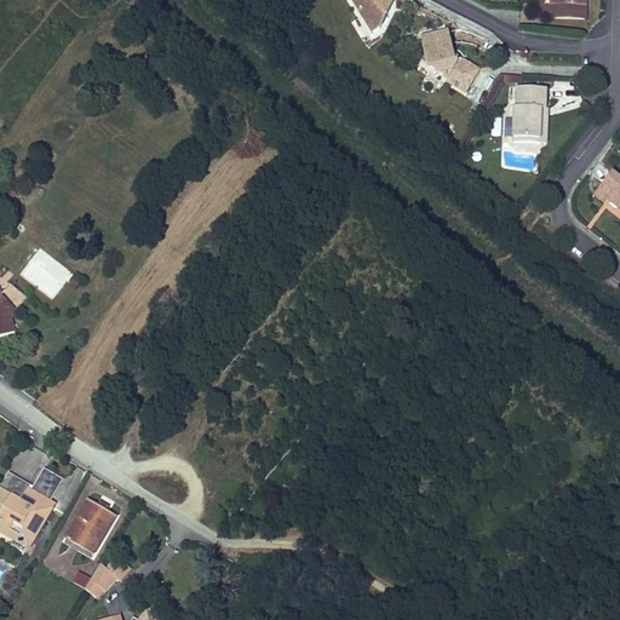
[(351,0),(373,34),(380,29),(395,1),(391,0),(351,0)]
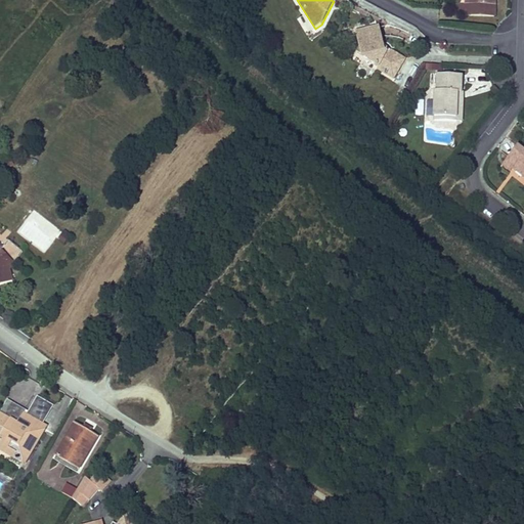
[(466,4),(457,4),(457,14),(466,14),(466,4)]
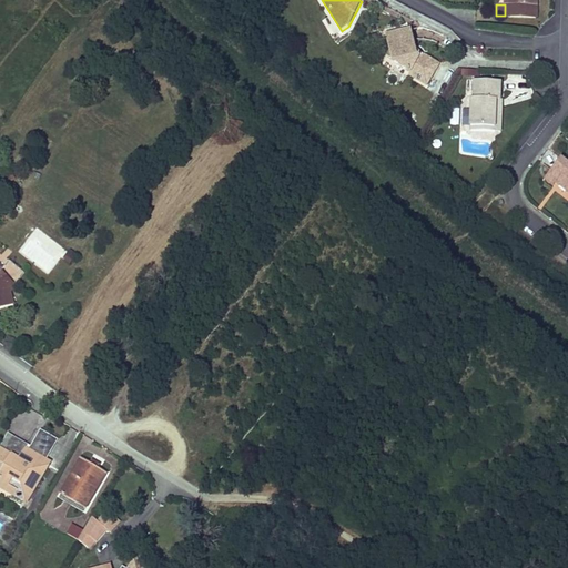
[(509,4),(505,4),(505,16),(537,17),(537,6),(534,6),(509,4)]
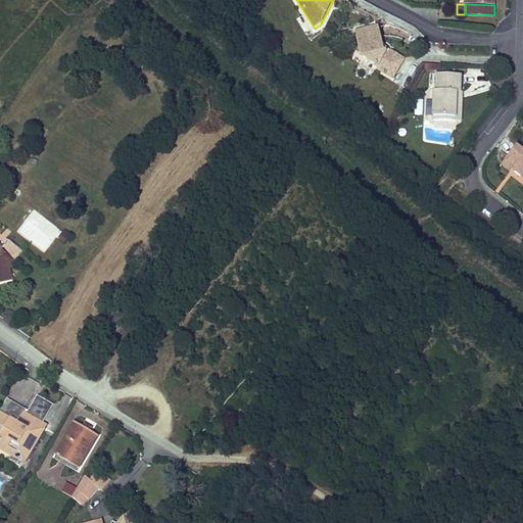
[(381,47),(382,44),(378,28),(357,33),(361,46),(366,48),(366,52),(364,57),(378,65),(379,69),(393,78),(403,60),(389,51),(385,52),(381,50),(381,47)]
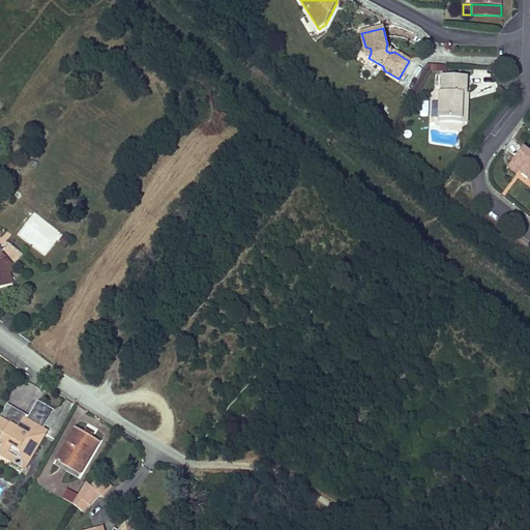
[(394,52),(387,45),(386,48),(386,51),(390,53),(394,52)]
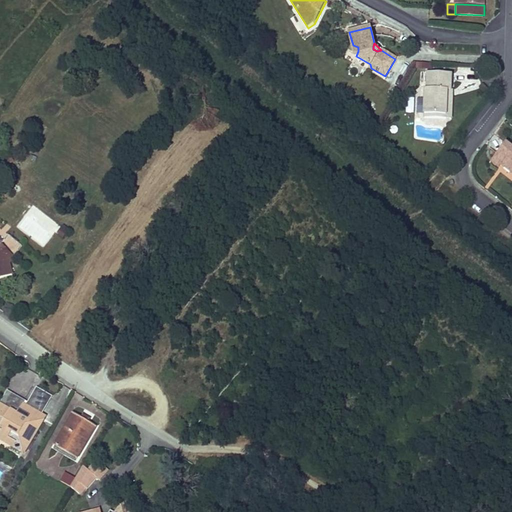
[(358,47),(353,45),(348,51),(356,56),(358,51),(358,47)]
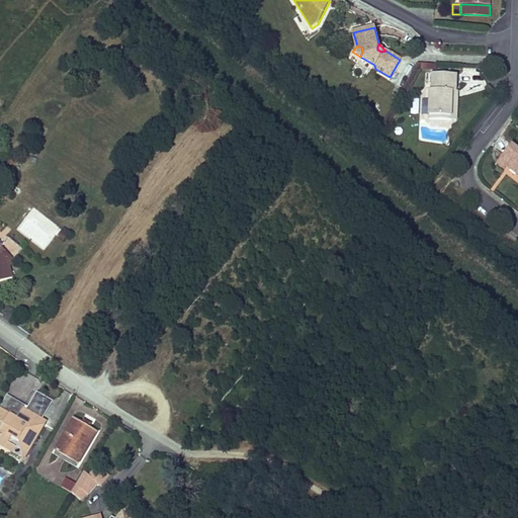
[(430,119),(452,120),(453,92),(456,92),(456,91),(457,75),(433,74),(432,90),(431,90),(430,119)]
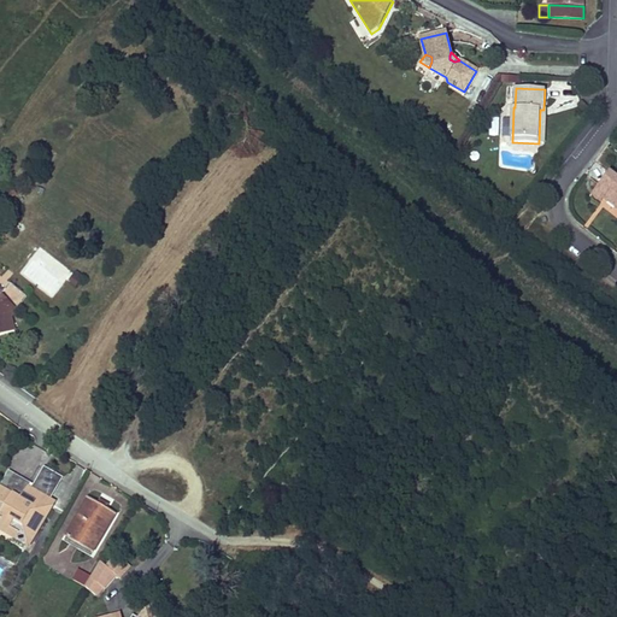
[(606,197),(616,205),(616,178),(610,172),(594,193),(604,200),(605,200),(606,197)]
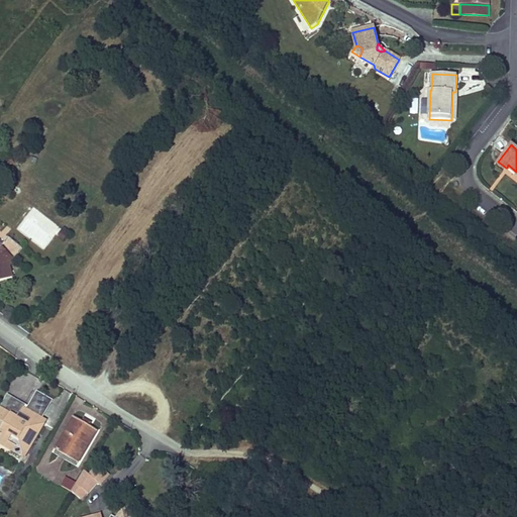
[(516,175),(516,172),(508,165),(507,168),(516,175)]
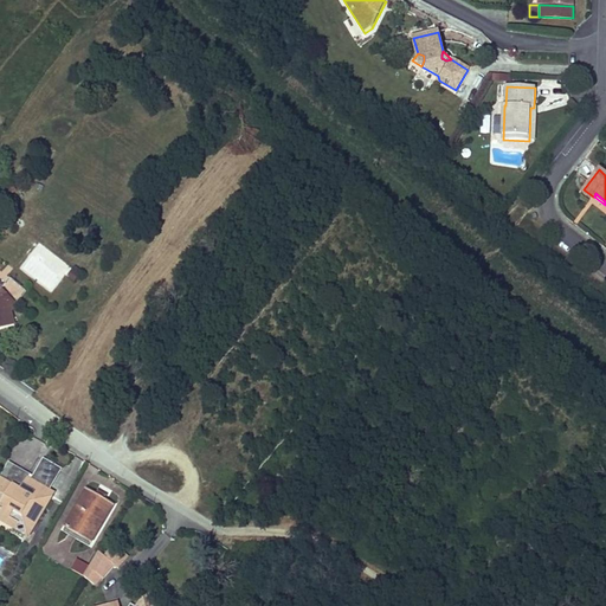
[(0,328),(14,326),(11,310),(26,291),(10,278),(1,289),(0,287),(0,328)]
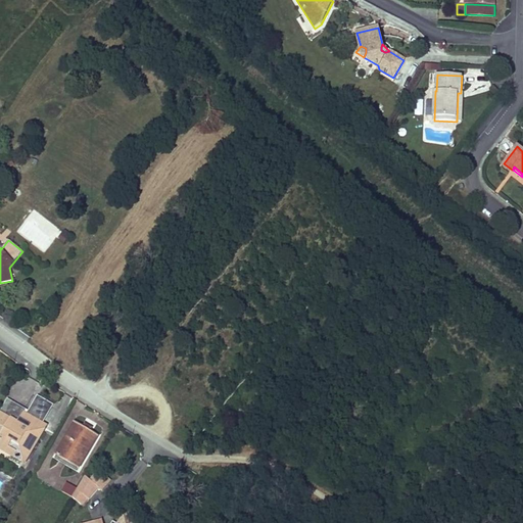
[(42,421),(51,405),(36,396),(28,412),(42,421)]
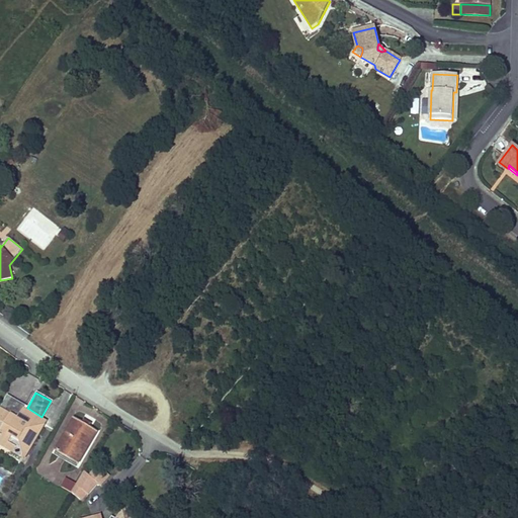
[(8,397),(0,411),(0,429),(4,432),(3,436),(0,440),(0,441),(14,451),(11,456),(20,463),(25,454),(28,455),(39,435),(37,434),(40,428),(39,424),(32,420),(29,425),(18,418),(24,407),(8,397)]
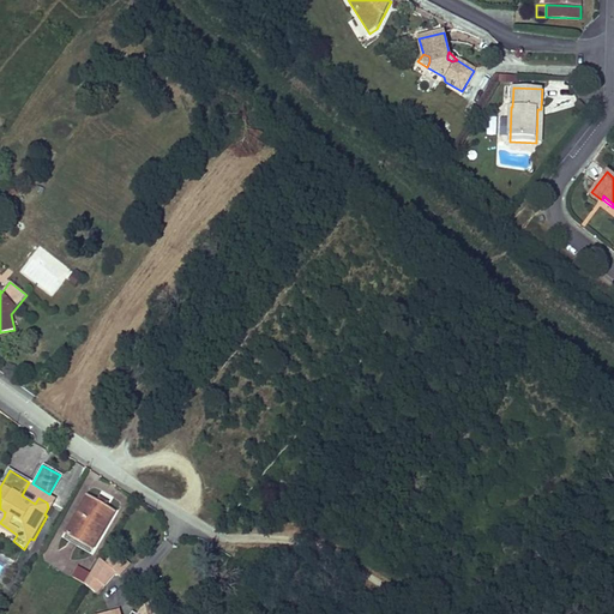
[(281,480),(275,488),(281,492),(287,483),(281,480)]
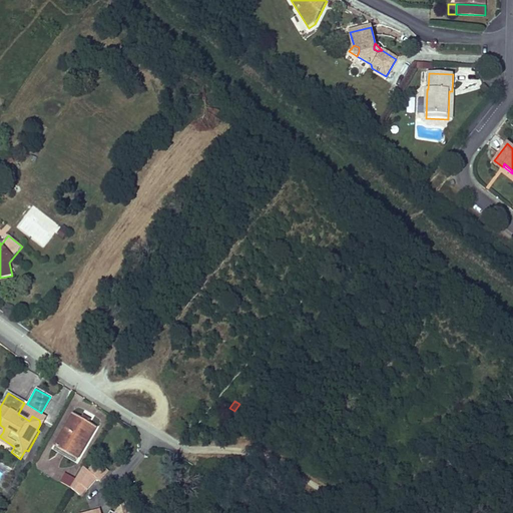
[(75,415),(56,447),(77,460),(97,428),(75,415)]
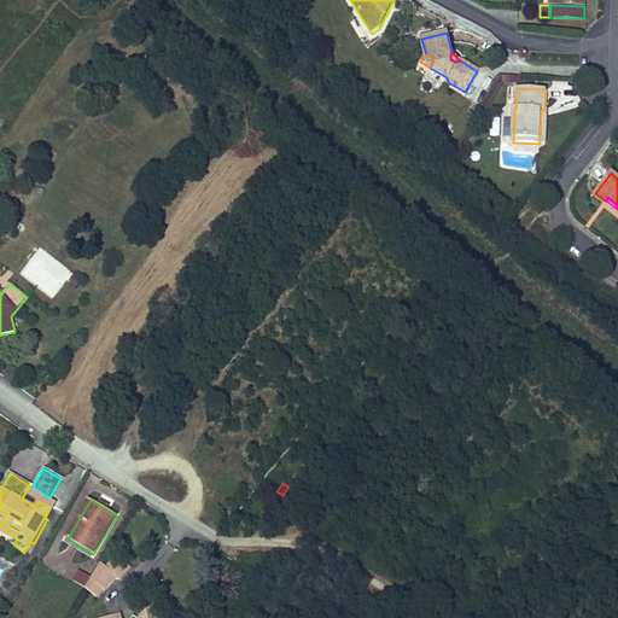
[(93,554),(68,538),(65,542),(92,557),(93,554)]
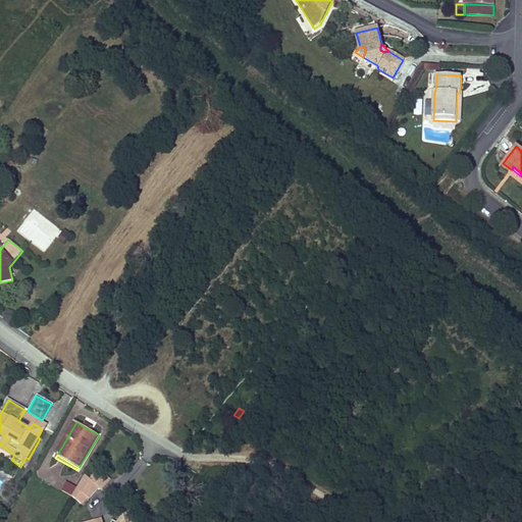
[(99,471),(94,480),(100,486),(103,490),(113,481),(99,471)]
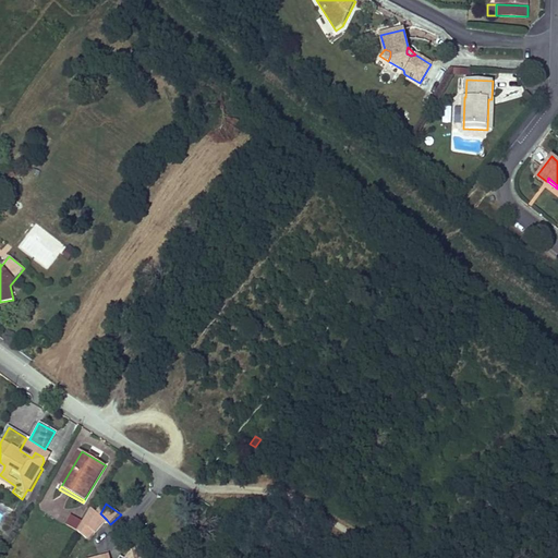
[(83,521),(77,530),(89,541),(107,520),(100,513),(93,506),(83,521)]
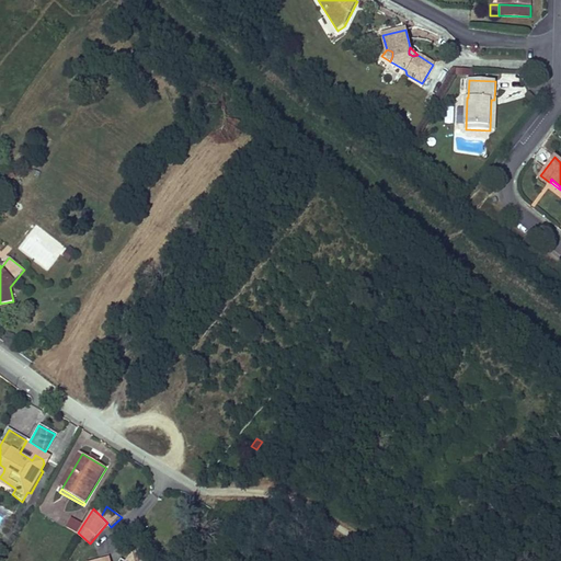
[(78,533),(83,524),(73,517),(67,527),(78,533)]
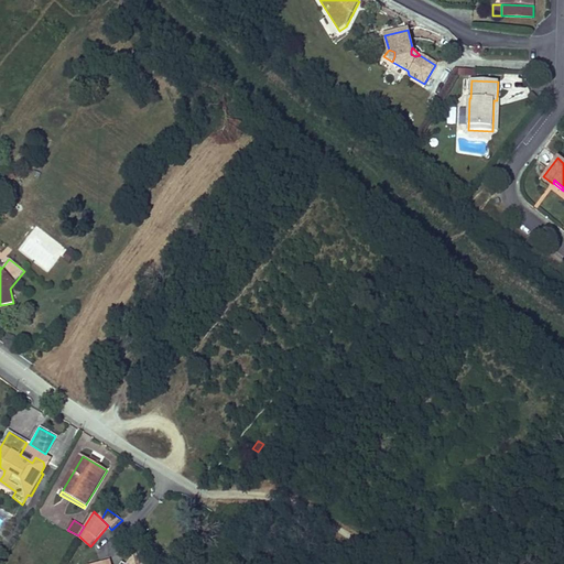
[(136,563),(133,553),(126,563),(125,563),(122,562),(120,563),(101,563),(96,563),(136,563)]
